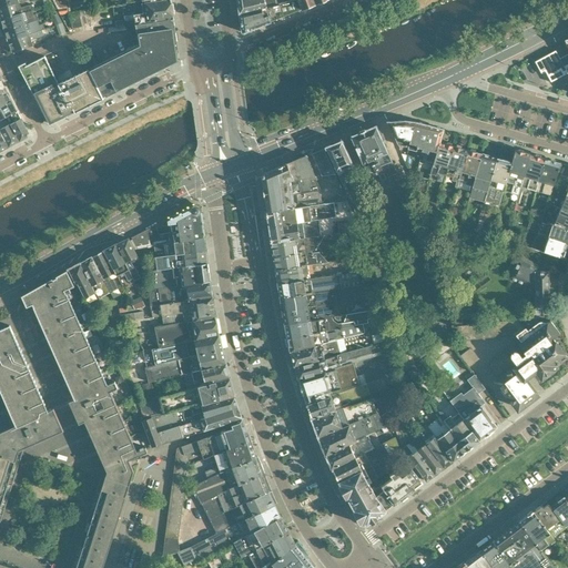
[(52,0),(58,9),(68,8),(68,13),(70,12),(69,8),(70,8),(69,0),(52,0)]
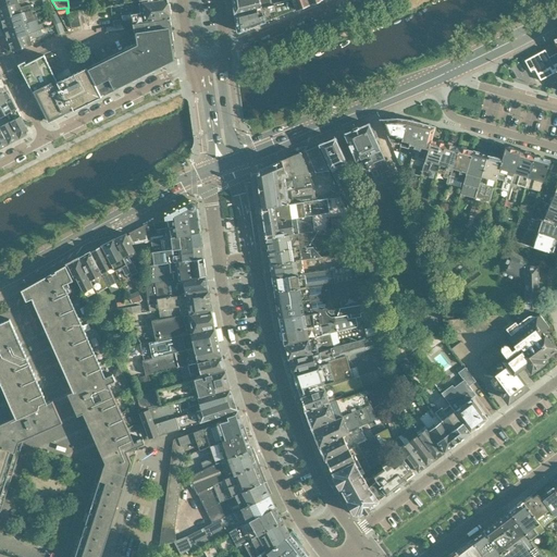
[(143,2),(131,3),(134,23),(145,22),(170,19),(170,17),(171,17),(168,0),(160,0),(143,2)]
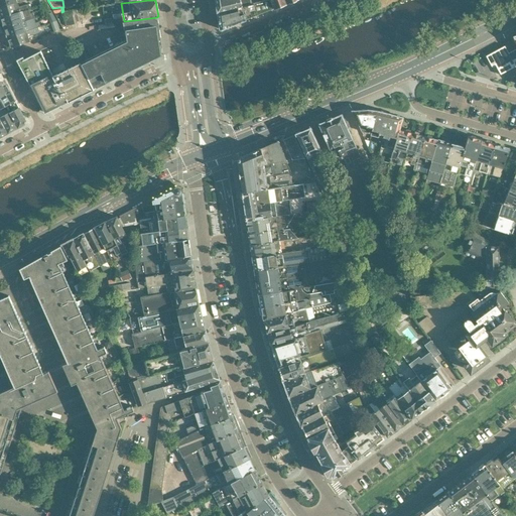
[(252,3),(250,0),(215,0),(217,7),(218,12),(252,5),(252,3)]
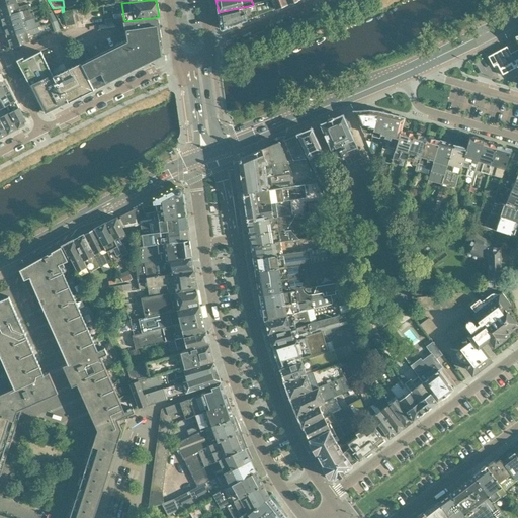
[(240,23),(274,9),(271,0),(266,0),(253,3),(253,5),(219,12),(221,29),(222,29),(222,30),(223,30),(224,29),(240,23)]
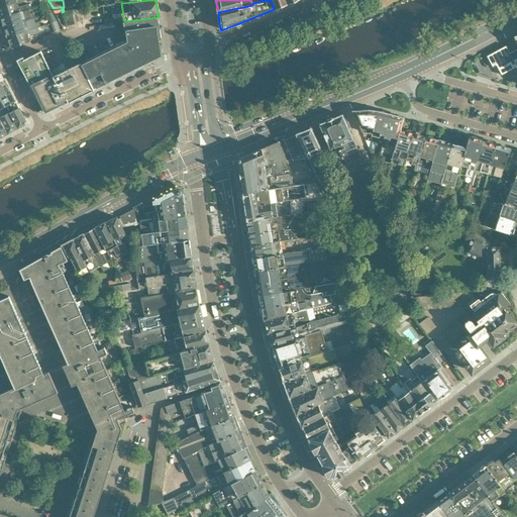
[(287,3),(286,0),(271,0),(274,9),(287,3)]
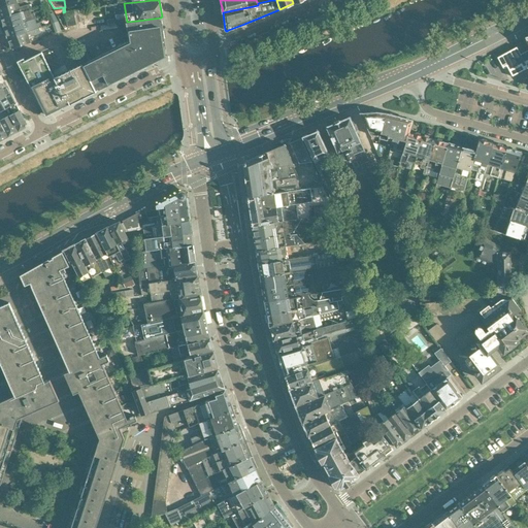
[(30,9),(31,9),(30,4),(20,7),(18,2),(0,6),(0,13),(1,18),(21,11),(21,12),(30,9)]
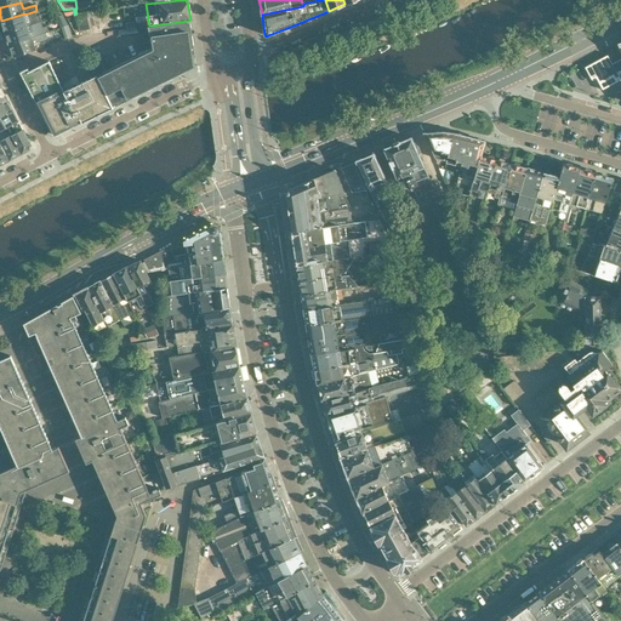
[(63,15),(58,5),(52,6),(57,16),(63,15)]
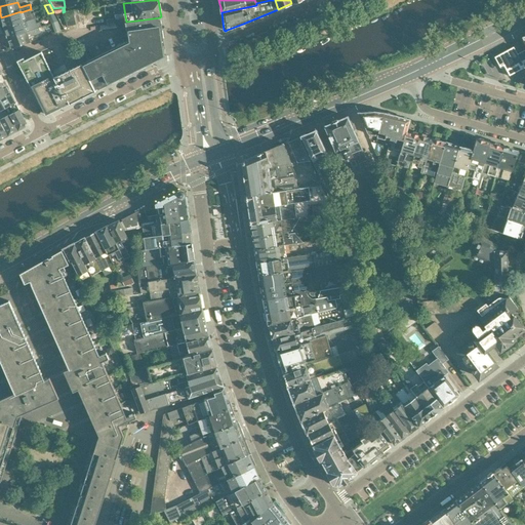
[(21,11),(1,17),(4,28),(24,22),(36,18),(35,17),(34,12),(31,13),(30,9),(21,12),(21,11)]
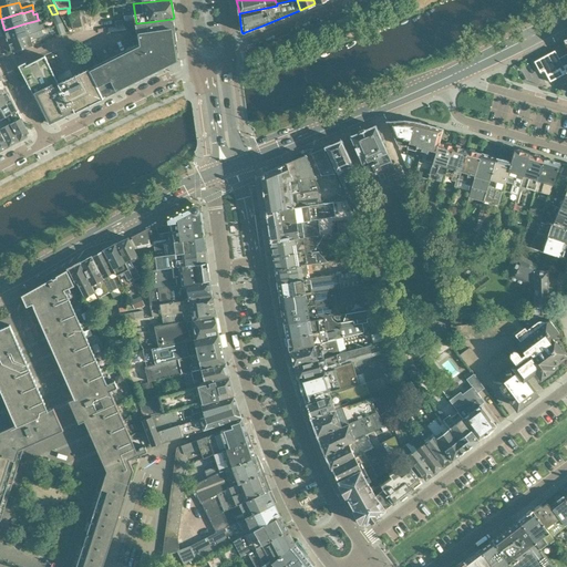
[(82,27),(79,12),(70,13),(72,28),(82,27)]
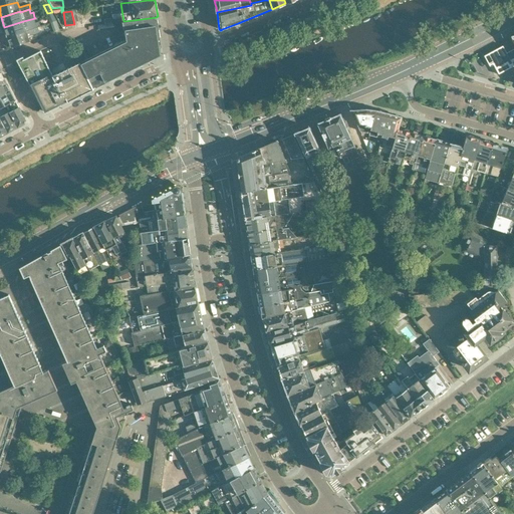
[(57,21),(52,12),(47,13),(51,22),(57,21)]
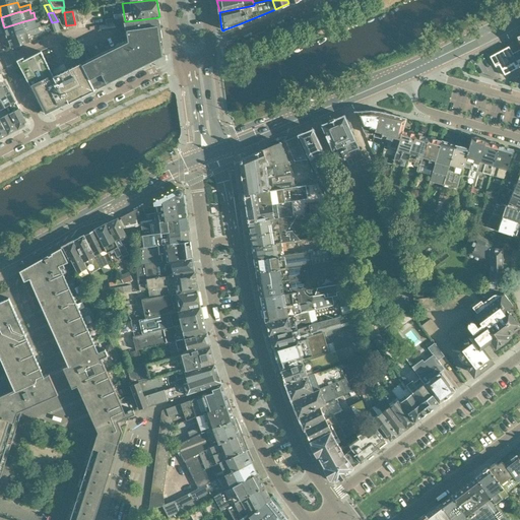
[(126,41),(81,63),(94,88),(95,88),(95,90),(165,56),(161,38),(161,36),(158,17),(135,20),(125,21),(125,22),(128,40),(126,41)]
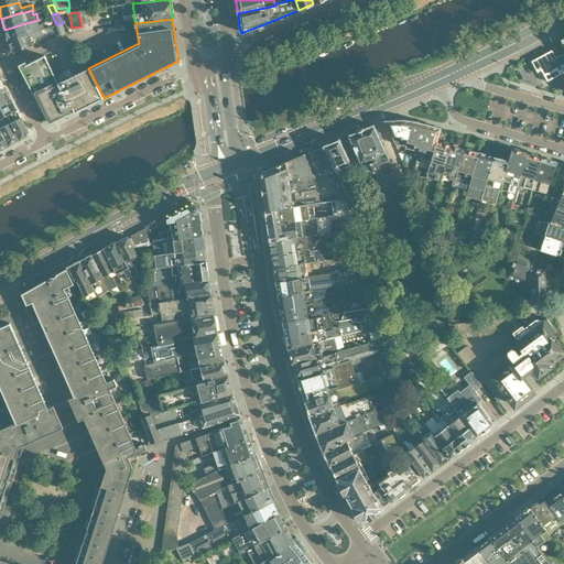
[(25,23),(4,30),(7,38),(8,41),(42,30),(44,29),(43,23),(40,24),(39,20),(25,23)]
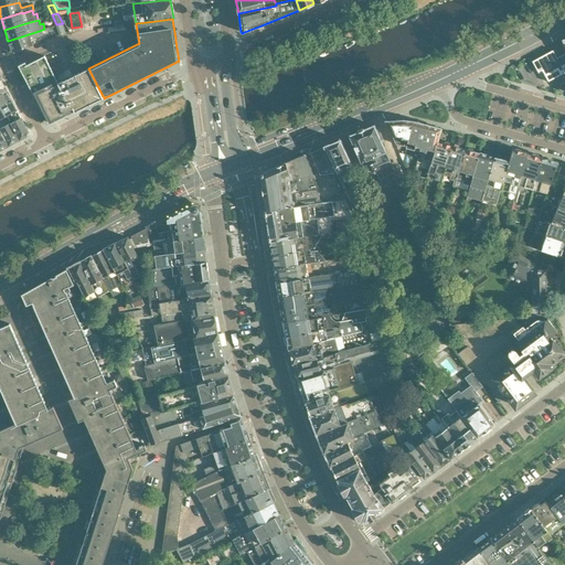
[(33,44),(31,40),(44,35),(42,30),(8,41),(12,53),(33,44)]
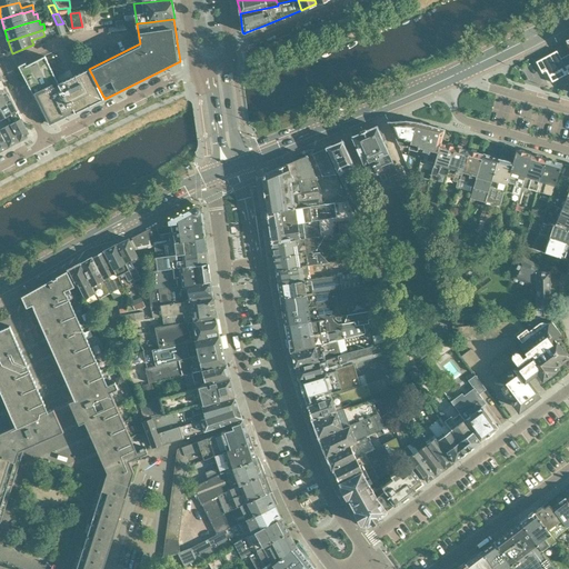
[(568,39),(567,41),(568,42),(566,43),(568,48),(568,52),(561,58),(557,50),(536,62),(542,75),(546,72),(552,83),(568,73),(568,39)]
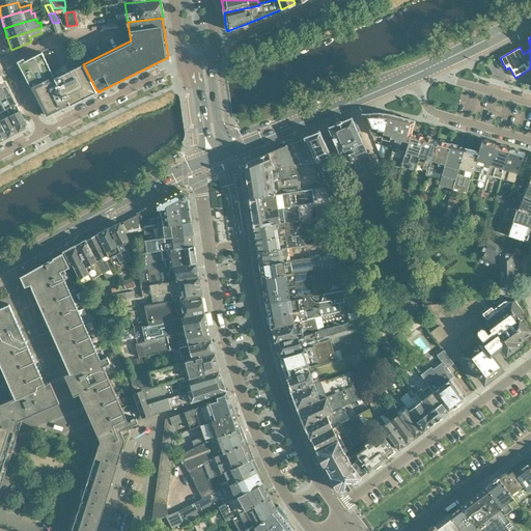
[(96,90),(83,64),(56,78),(43,52),(26,61),(25,58),(18,61),(45,115),(49,116),(63,109),(61,107),(68,103),(70,106),(96,92),(96,91),(96,90)]
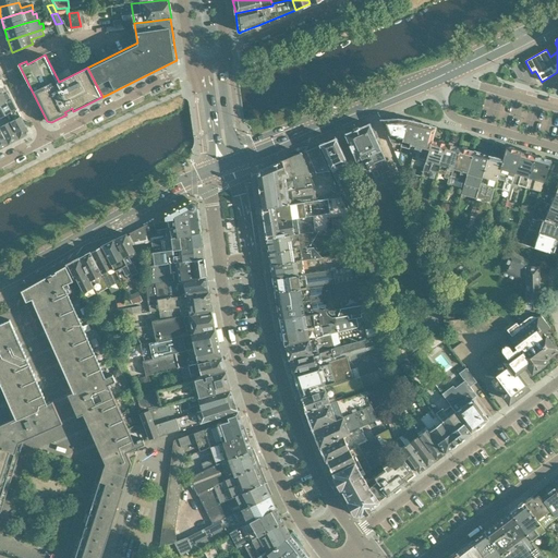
[(0,105),(11,99),(7,88),(0,92),(0,105)]
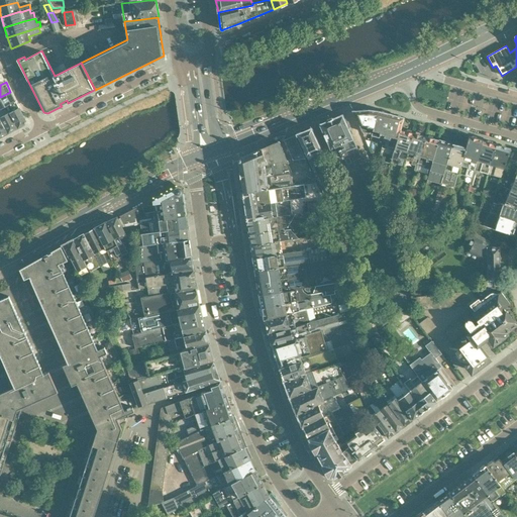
[(16,101),(10,92),(0,97),(0,109),(1,109),(6,107),(16,101)]
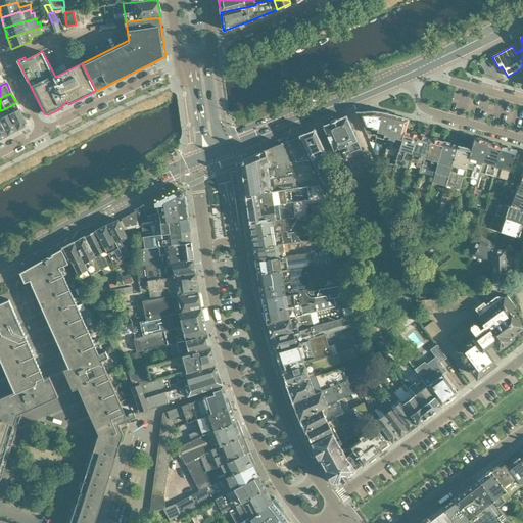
[(27,123),(19,108),(16,102),(6,108),(9,114),(17,130),(26,126),(27,123)]
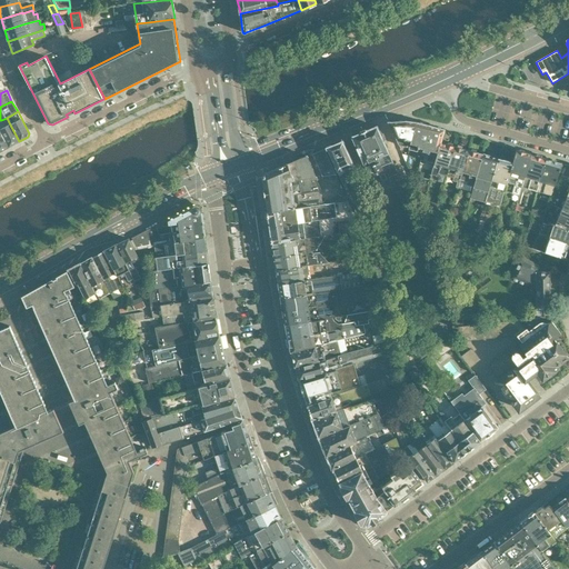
[(1,120),(0,120),(0,128),(10,147),(19,141),(10,125),(6,127),(1,120)]
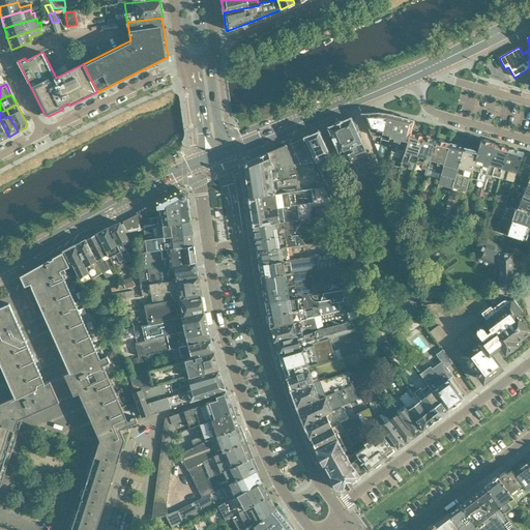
[(383,137),(387,114),(378,113),(361,114),(372,135),(376,136),(376,135),(382,136),(383,137)]
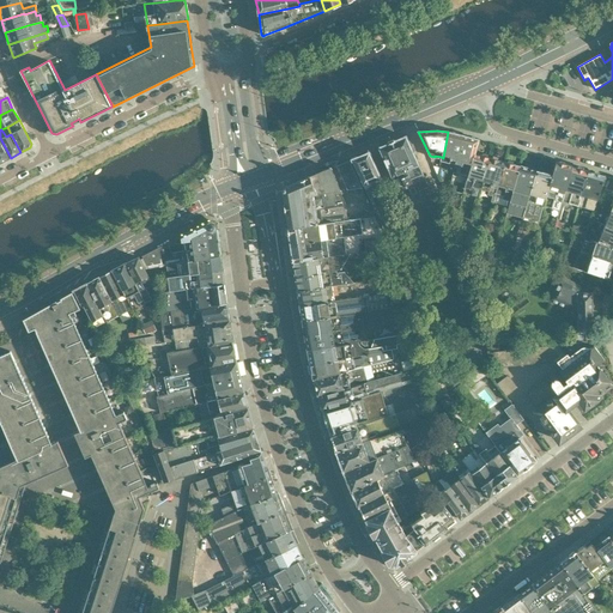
[(455,165),(462,135),(448,132),(443,158),(442,157),(441,161),(450,163),(455,164),(455,165)]
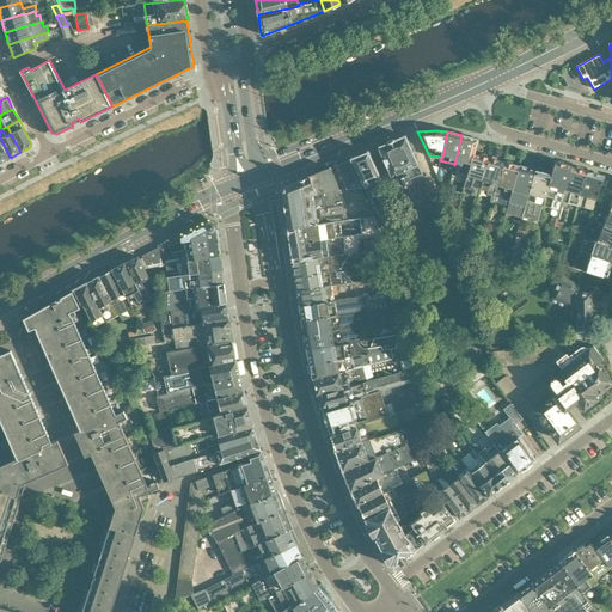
[(473,153),(478,140),(464,135),(461,135),(454,165),(454,164),(453,166),(469,170),(473,153)]
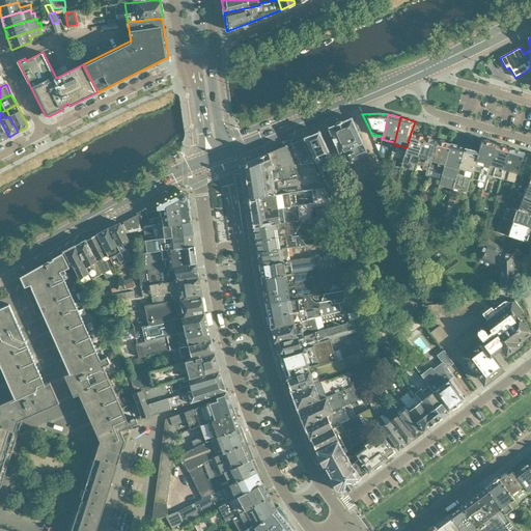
[(368,157),(352,118),(328,128),(339,154),(340,154),(345,166),(353,163),(352,162),(353,161),(353,160),(357,158),(358,161),(368,157)]
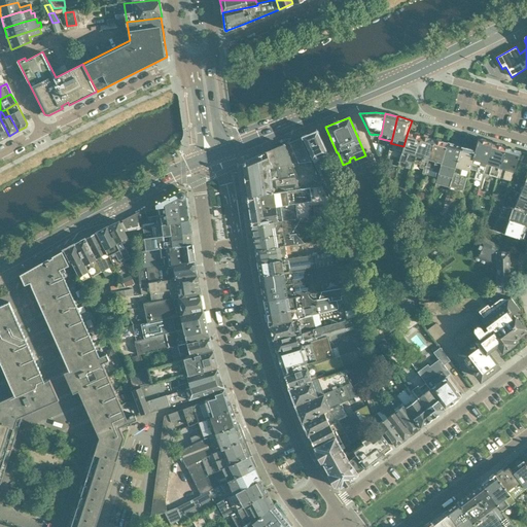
[(0,140),(9,136),(0,118),(0,140)]
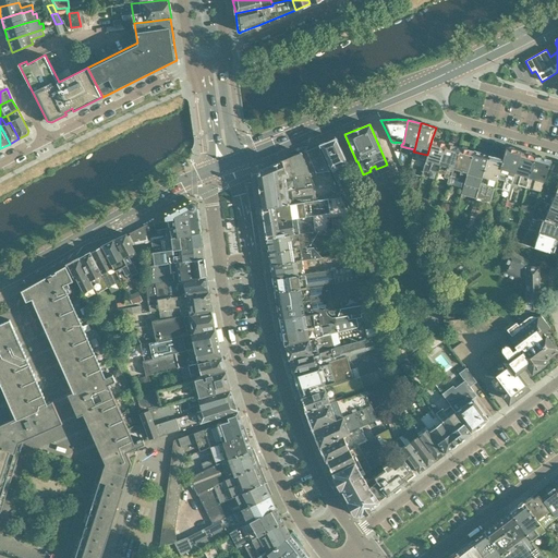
[(350,169),(336,138),(320,145),(337,181),(343,178),(341,172),(350,169)]
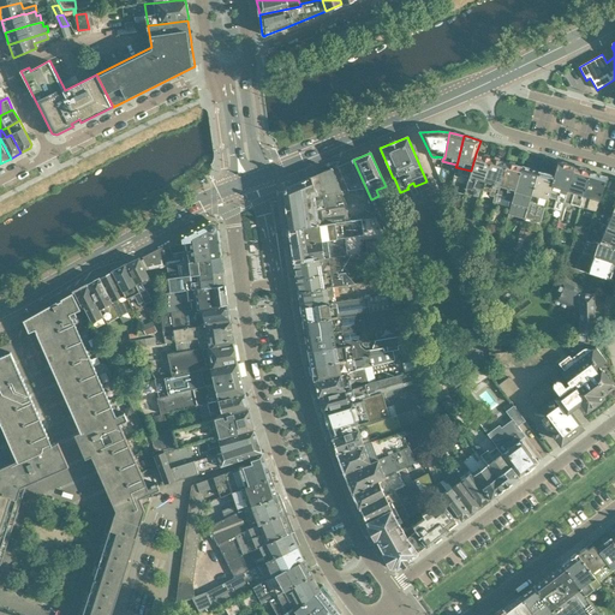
[(483,190),(493,159),(476,154),(471,171),(466,189),(473,191),(475,187),(483,190)]
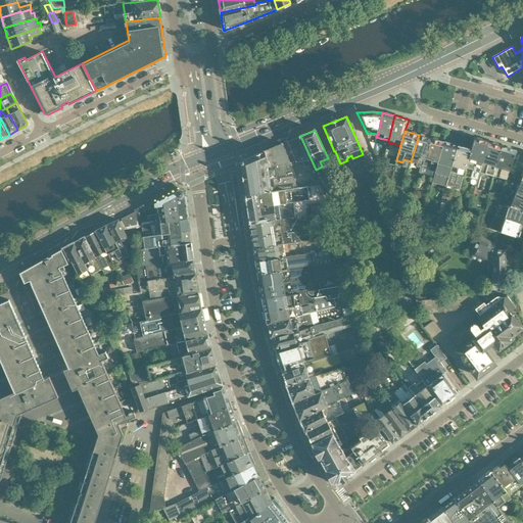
[(423,164),(431,138),(419,135),(411,161),(417,163),(416,165),(421,168),(419,172),(421,172),(423,164)]
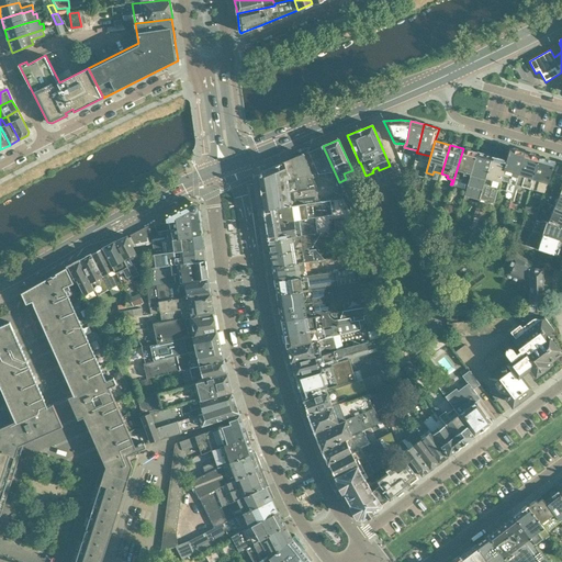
[(333,172),(321,147),(308,152),(318,175),(333,172)]
